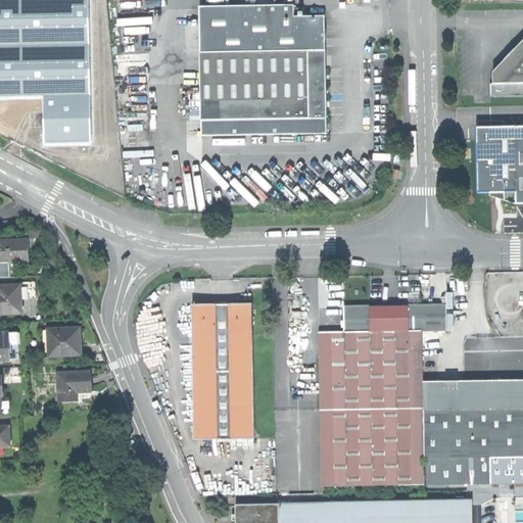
[(91,145),(88,0),(0,0),(0,95),(42,95),(43,146),(91,145)]
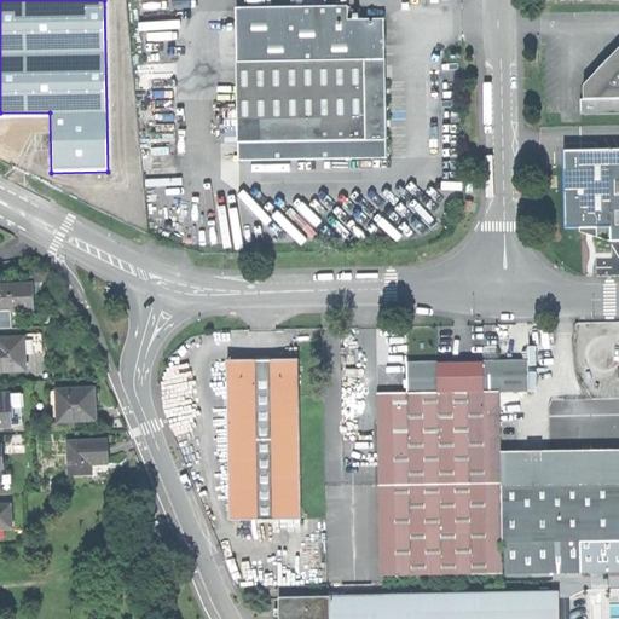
[(347,5),(236,7),(238,161),(387,158),(386,88),(385,18),(348,19),(347,5)]
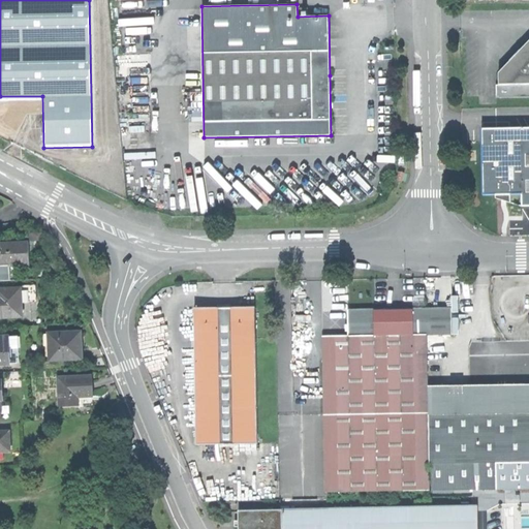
[(504,84),(528,84),(528,42),(517,56),(503,71),(504,84)]
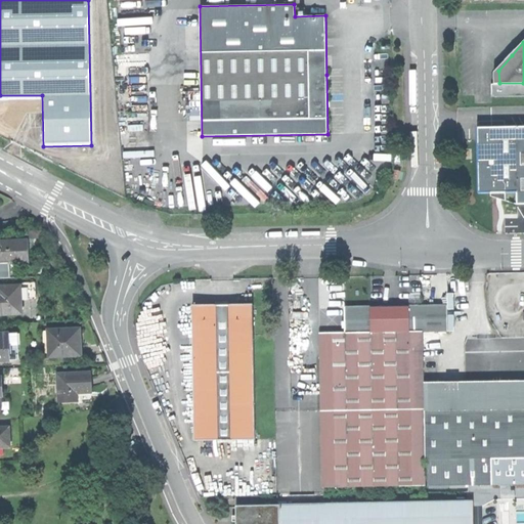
[(517,203),(523,202),(523,125),(479,126),(480,191),(517,190),(517,203)]
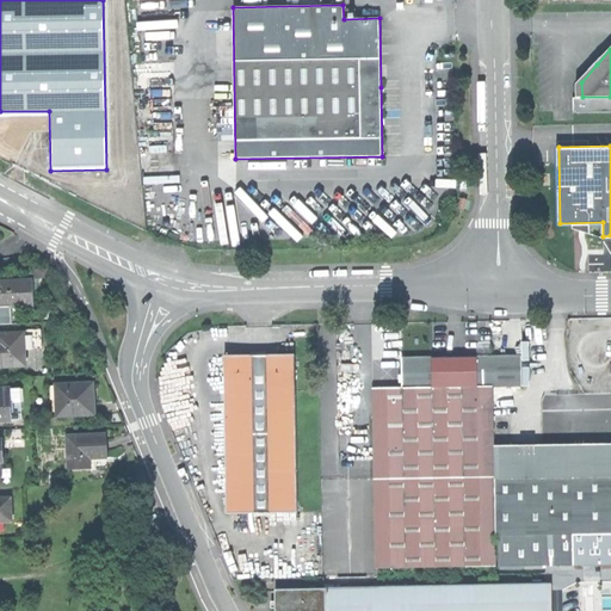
[(0,307),(13,307),(34,306),(32,281),(0,282),(0,307)]
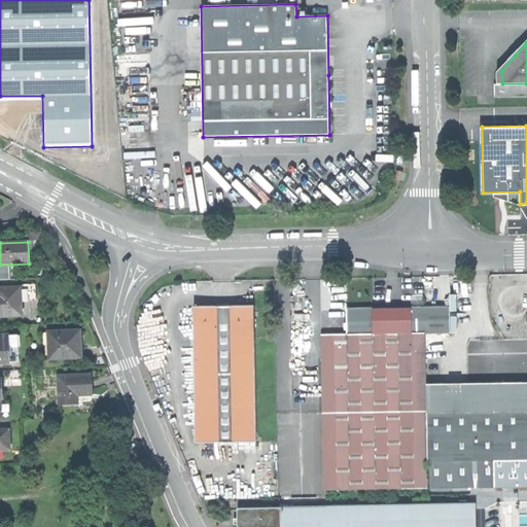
[(0,279),(12,279),(11,265),(0,265),(0,279)]
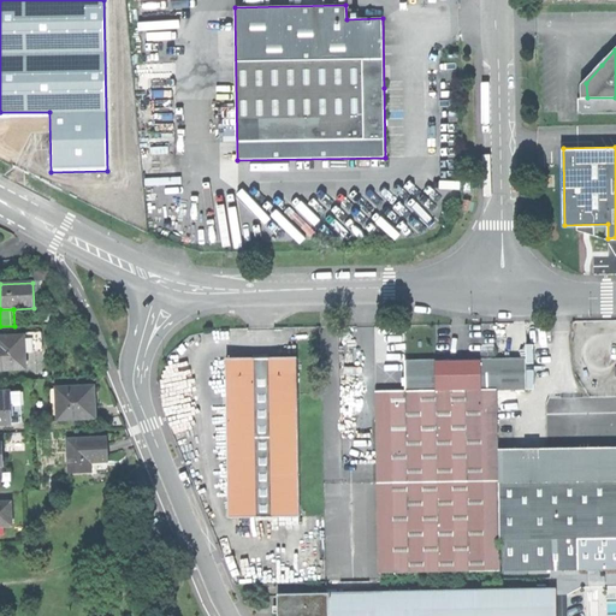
[(0,368),(9,369),(9,365),(25,363),(24,336),(0,337),(0,368)]
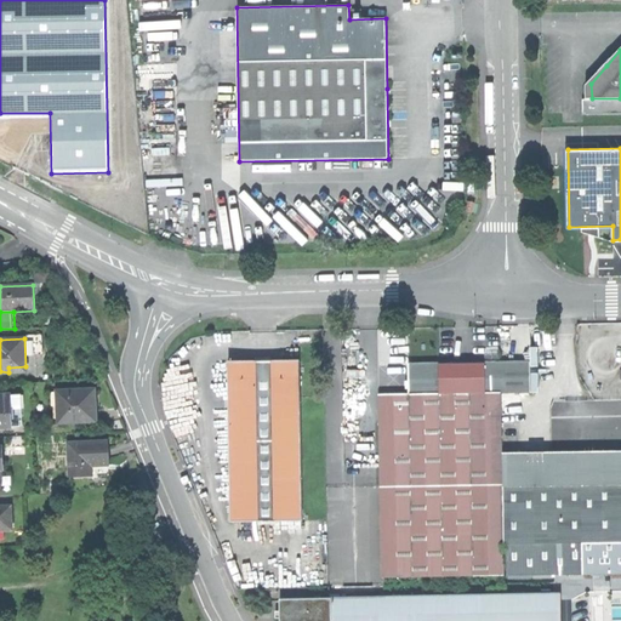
[(463,362),(404,363),(404,396),(376,396),(377,485),(501,483),(500,454),(499,392),(528,392),(527,360),(463,362)]
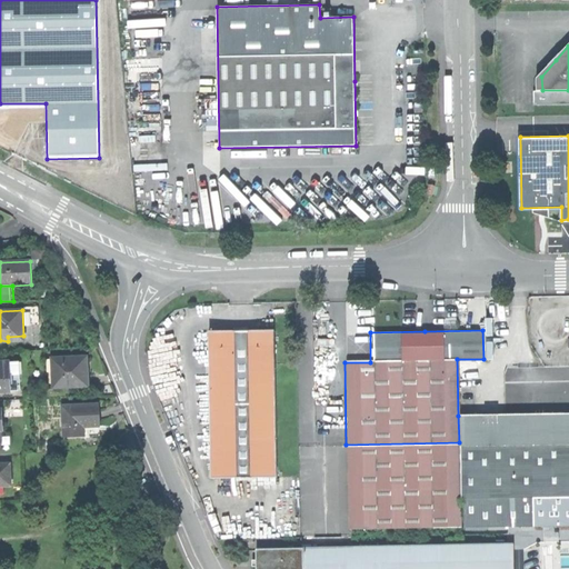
[(237,333),(207,335),(211,480),(276,478),(272,332),(237,333)]
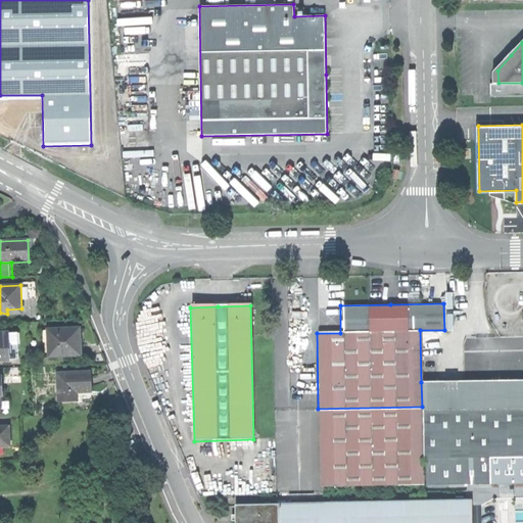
[(49,328),(50,354),(83,353),(82,340),(82,328),(49,328)]
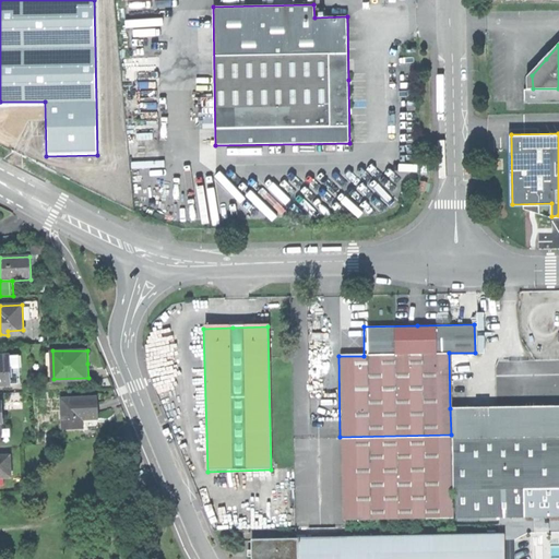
[(0,383),(11,383),(9,356),(0,356),(0,383)]
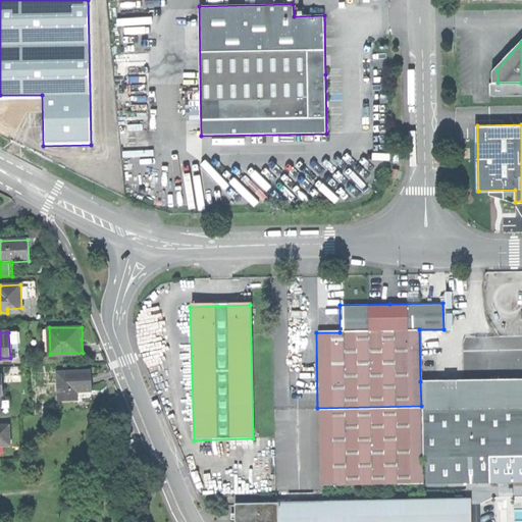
[(92,372),(59,372),(59,401),(79,401),(79,390),(92,390),(92,381),(92,372)]
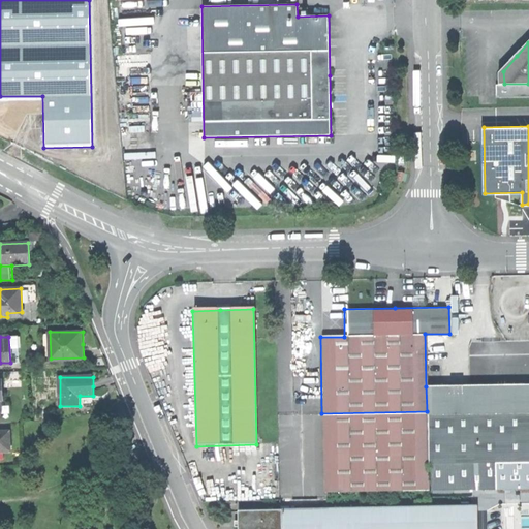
[(528,384),(426,386),(427,411),(428,463),(528,461),(528,384)]
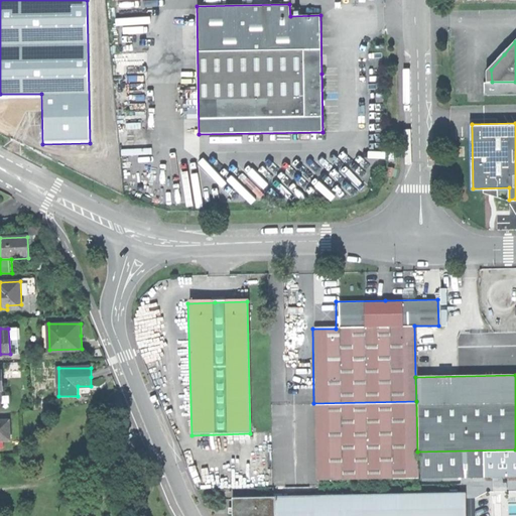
[(417,452),(416,401),(313,403),(315,479),(417,477),(417,452)]
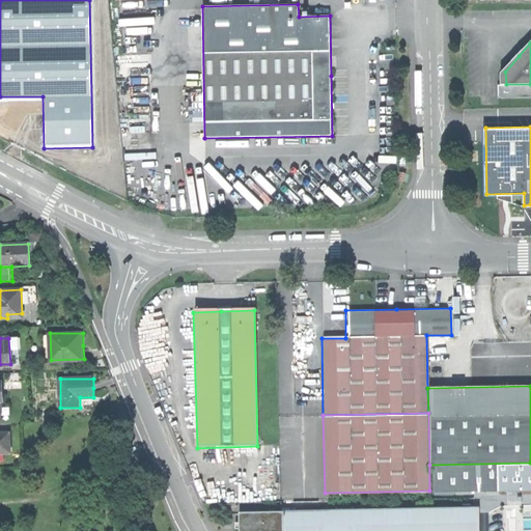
[(0,453),(11,453),(11,435),(0,435),(0,453)]
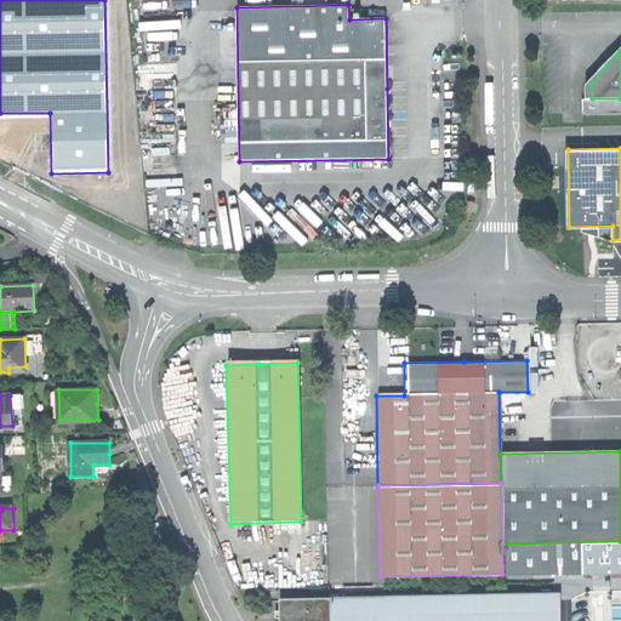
[(620,570),(620,541),(502,543),(502,574),(620,570)]
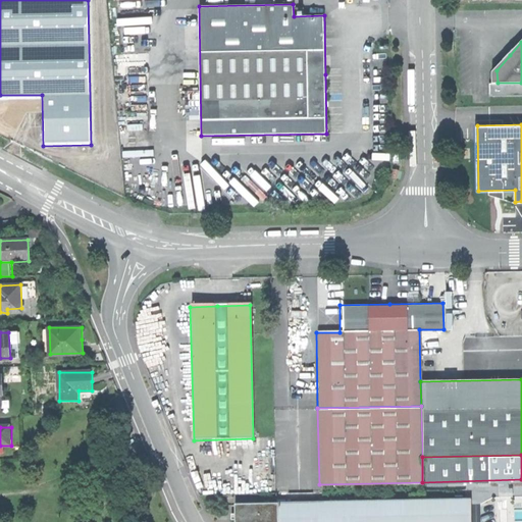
[(470,521),(470,500),(280,503),(279,521),(470,521)]
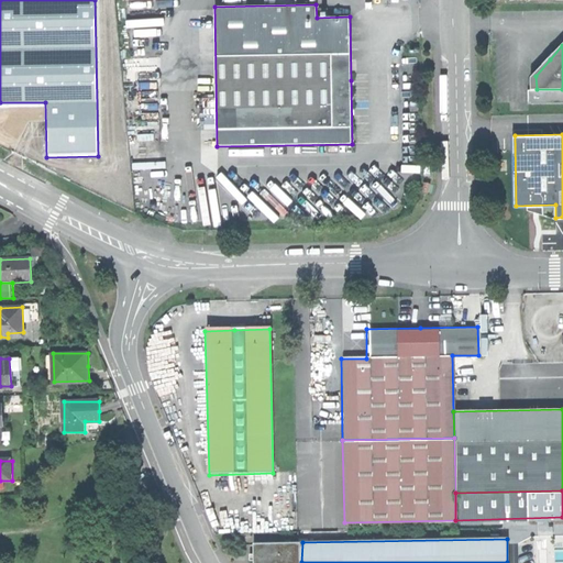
[(255,562),(301,562),(302,542),(255,543),(255,562)]
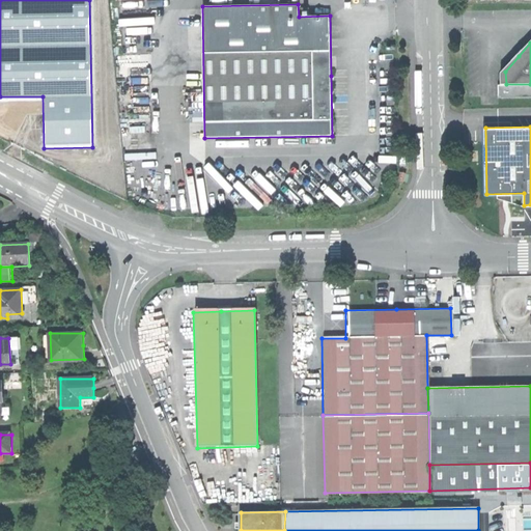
[(497,530),(512,530),(513,522),(497,522),(497,530)]
